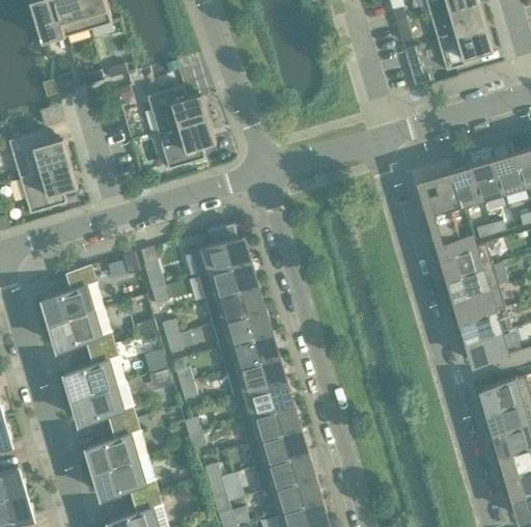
[(36,0),(30,2),(43,44),(66,37),(55,0),(36,0)]
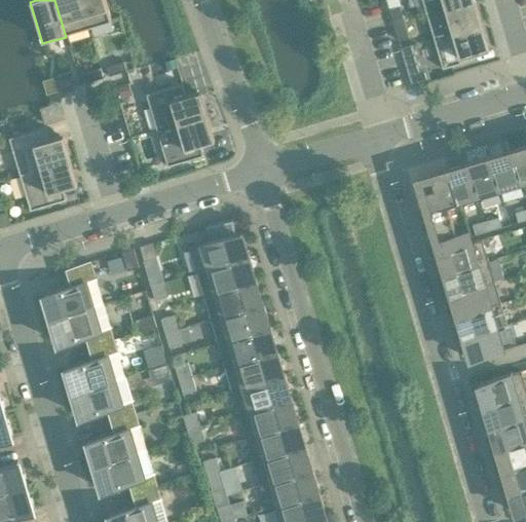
[(88,30),(79,0),(54,0),(66,37),(88,30)]
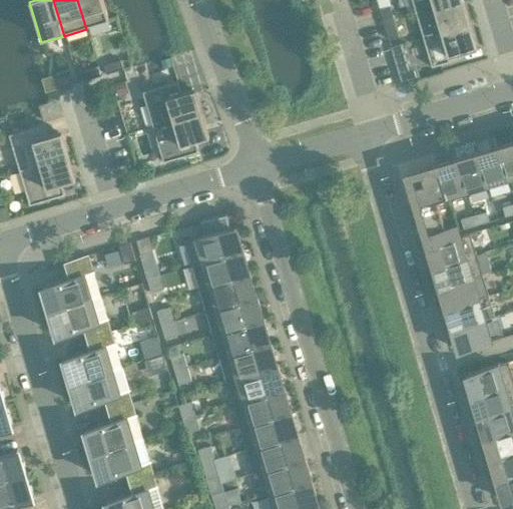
[(108,22),(101,0),(77,0),(86,29),(108,22)]
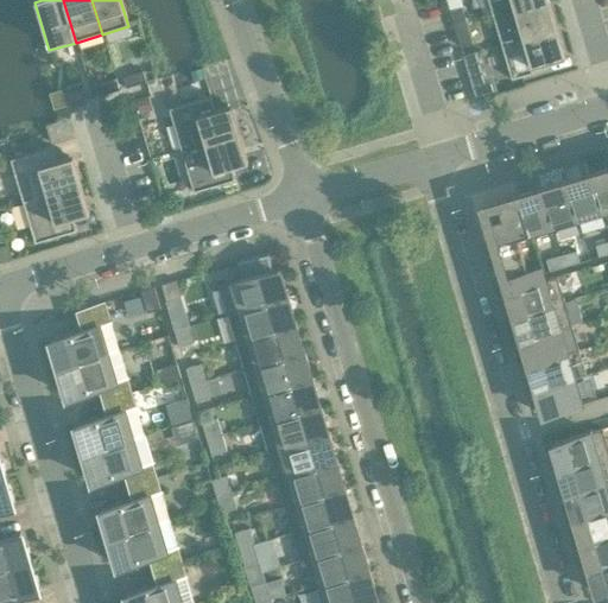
[(487,0),(494,21),(545,6),(549,5),(548,0),(487,0)]
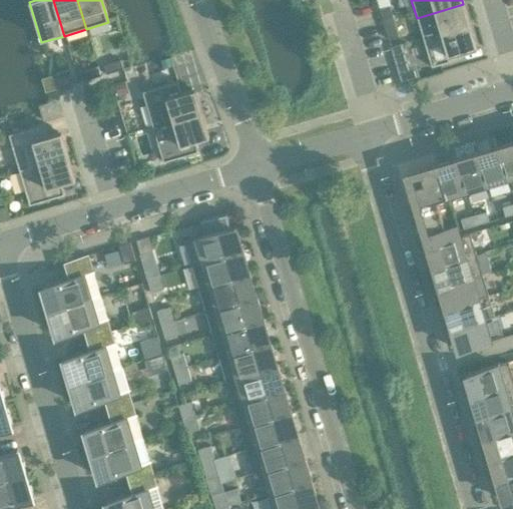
[(460,5),(417,18),(423,41),(467,28),(470,27),(463,4),(460,5)]
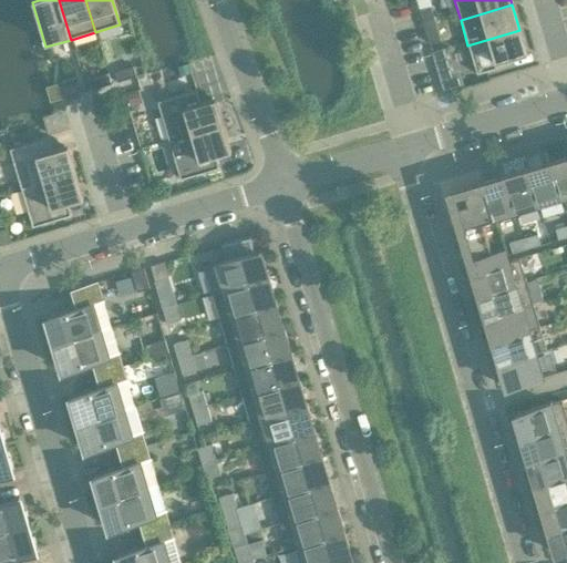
[(431,10),(420,13),(424,30),(435,27),(431,10)]
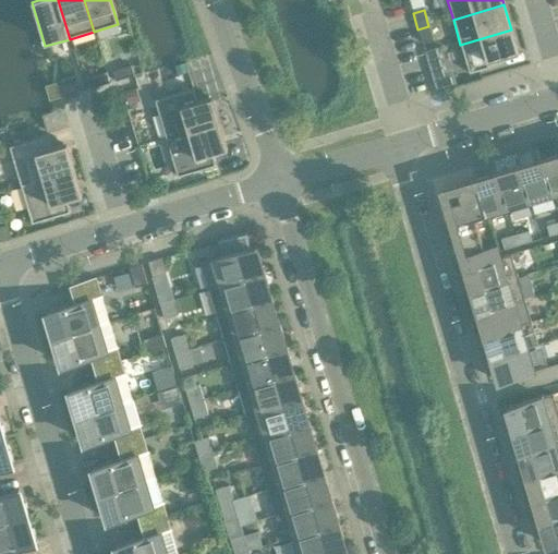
[(423,47),(434,44),(428,26),(417,29),(423,47)]
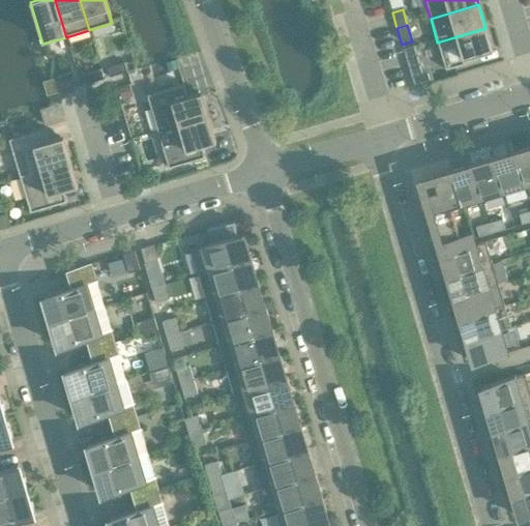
[(482,29),(437,42),(446,72),(476,63),(474,58),(493,53),(486,28),(482,29)]
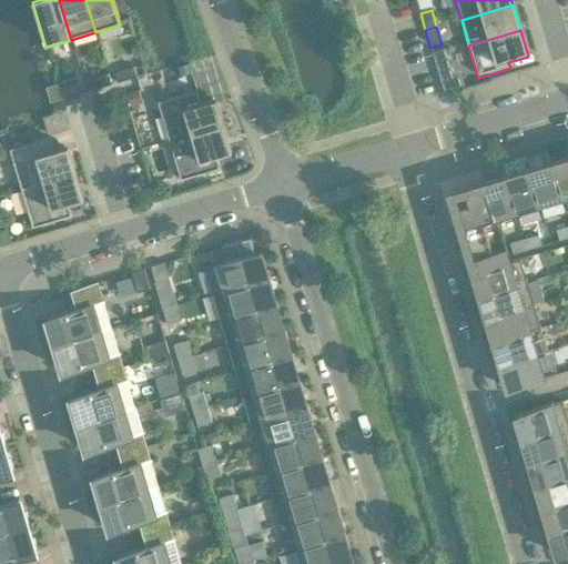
[(440,82),(452,79),(447,61),(436,64),(440,82)]
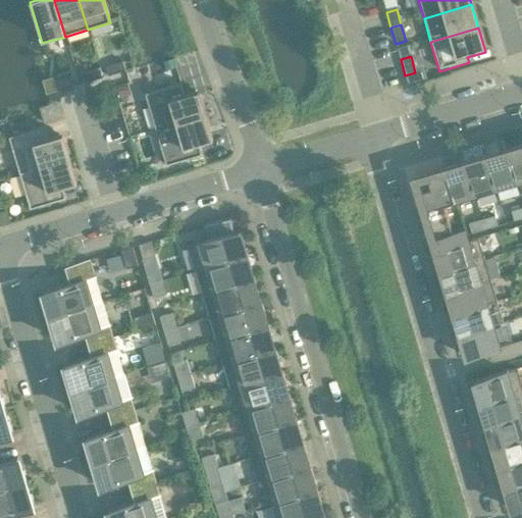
[(173,61),(164,64),(166,73),(175,70),(173,61)]
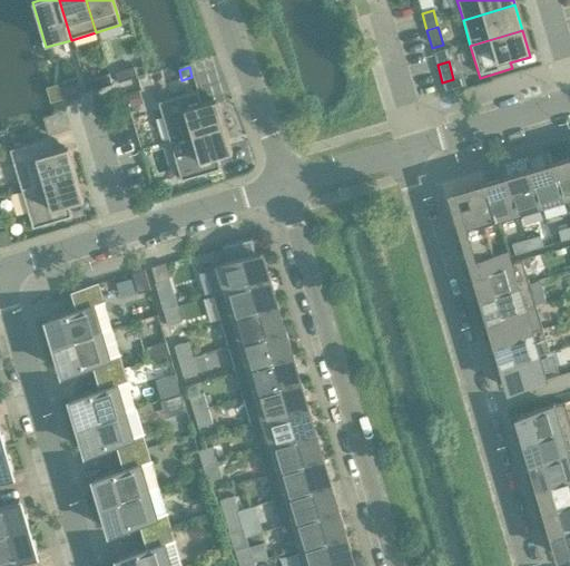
[(137,80),(134,70),(116,76),(118,85),(118,86),(137,80)]
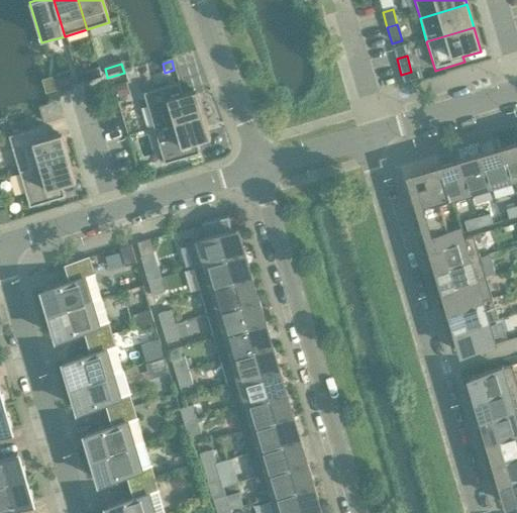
[(102,80),(102,79),(101,79),(99,71),(82,76),(84,84),(84,85),(102,80)]
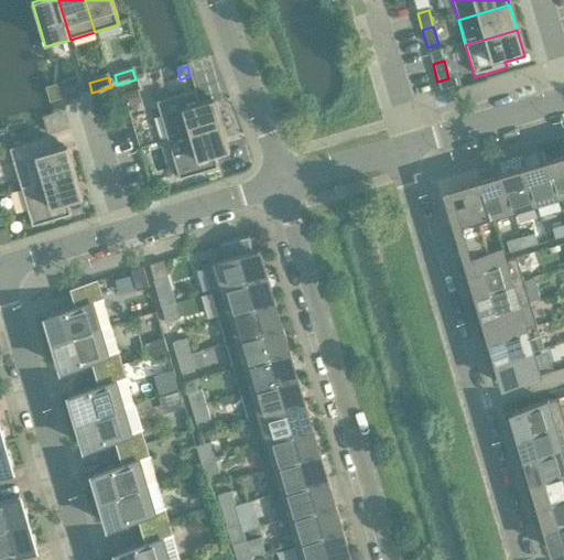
[(80,96),(80,95),(77,86),(60,92),(60,90),(58,92),(62,101),(80,96)]
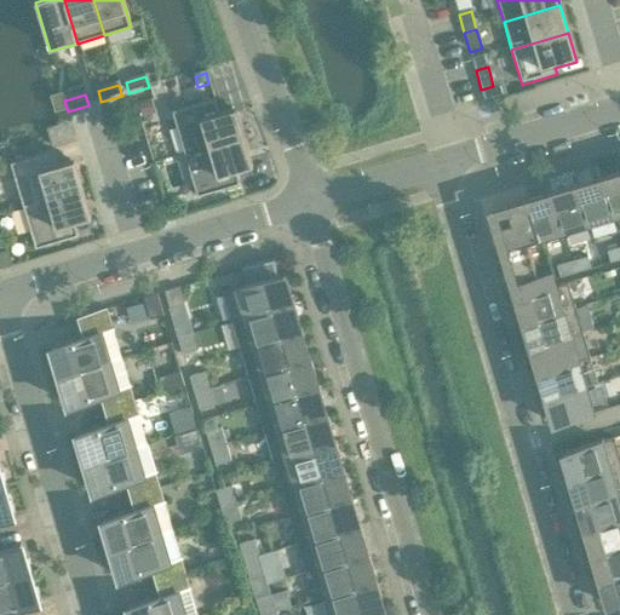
[(214,102),(172,115),(185,157),(240,141),(245,139),(236,110),(231,111),(219,115),(214,102)]
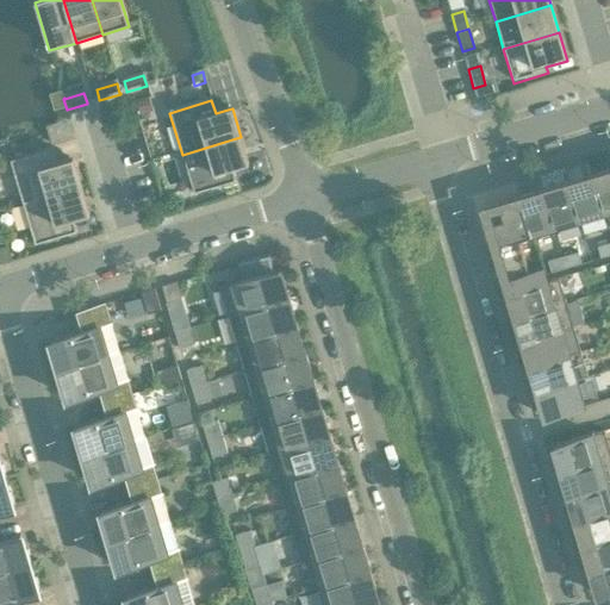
[(151,114),(148,104),(136,106),(139,118),(151,114)]
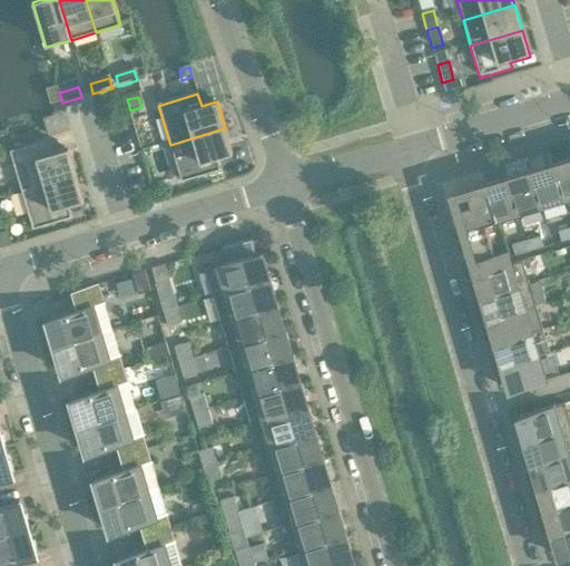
[(220,129),(170,145),(182,184),(220,173),(217,159),(229,156),(233,155),(225,128),(220,129)]
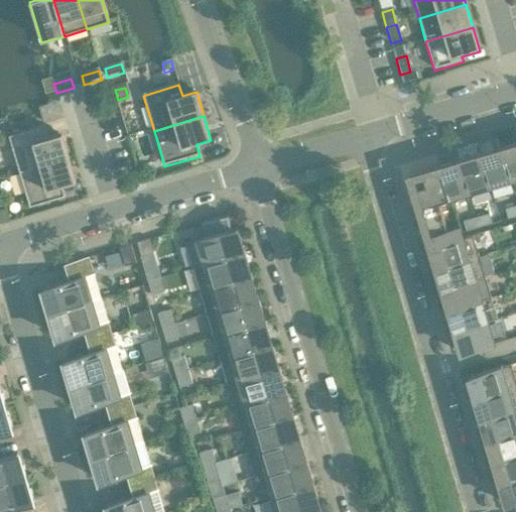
[(44,128),(9,138),(13,152),(19,150),(26,171),(66,160),(69,159),(61,135),(47,139),(44,128)]
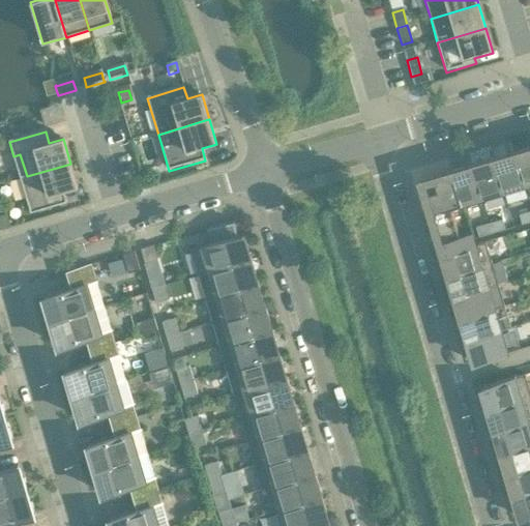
[(529,150),(516,155),(525,190),(529,187),(529,150)]
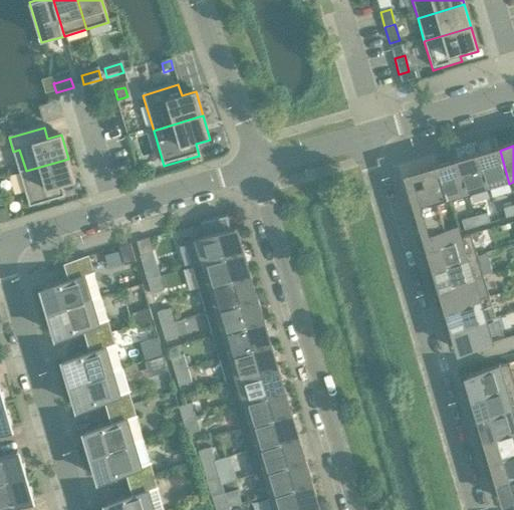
[(479,157),(488,190),(509,184),(500,151),(479,157)]
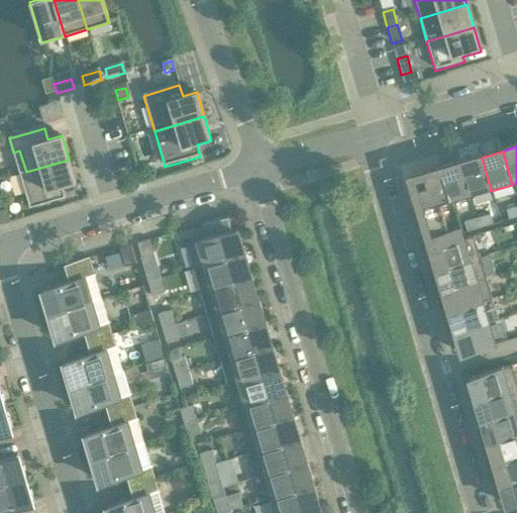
[(491,191),(482,158),(460,164),(471,197),(491,191)]
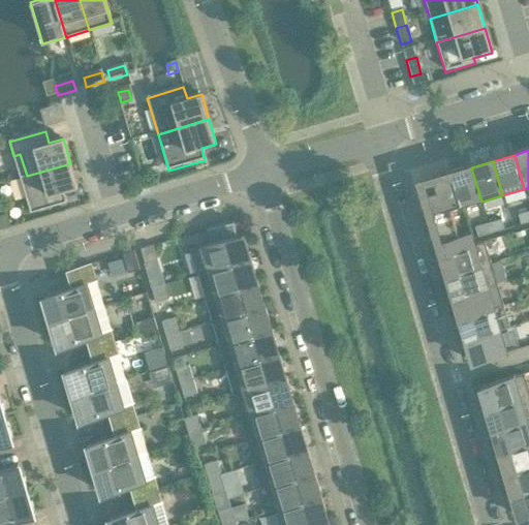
[(67,164),(27,176),(20,178),(30,215),(67,204),(63,192),(74,189),(78,188),(70,163),(67,164)]
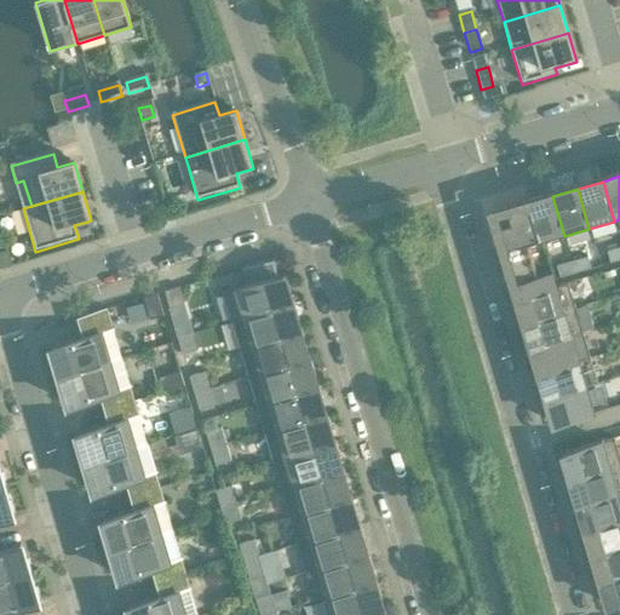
[(527,205),(539,243),(564,236),(552,196),(527,205)]
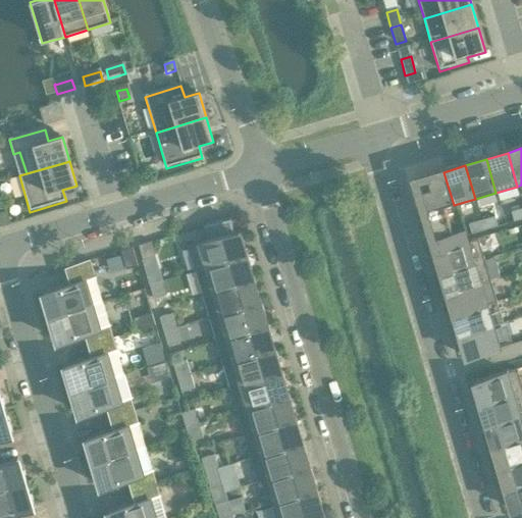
[(454,205),(444,172),(414,180),(423,211),(444,205),(445,207),(452,204),(452,206),(454,205)]
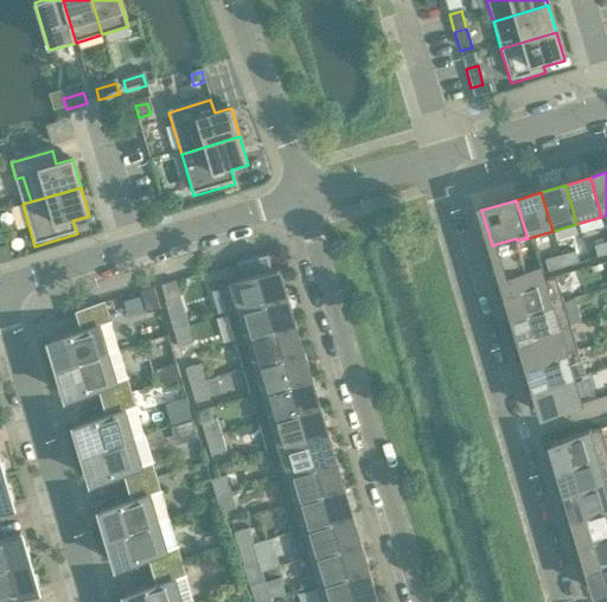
[(517,241),(516,238),(492,245),(506,295),(545,283),(542,271),(526,275),(517,241)]
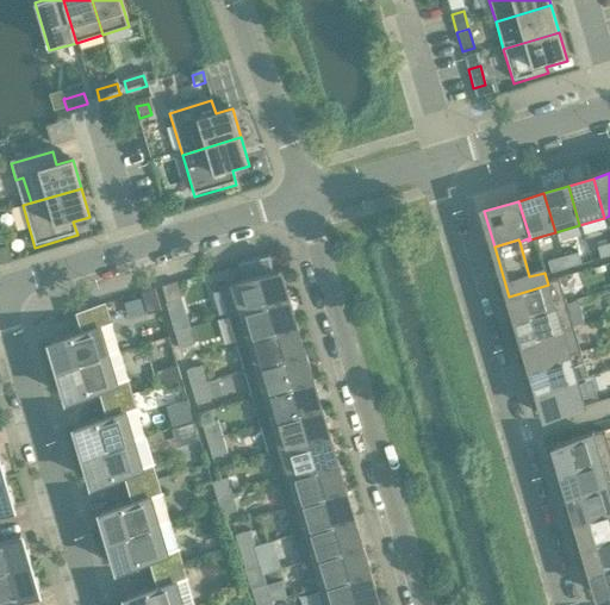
[(609,247),(598,250),(602,261),(609,259),(609,247)]
